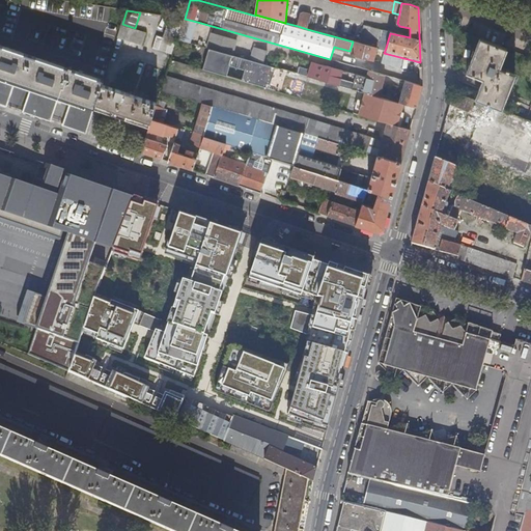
[(301,12),(298,26),(307,29),(312,14),(304,12),(301,12)]
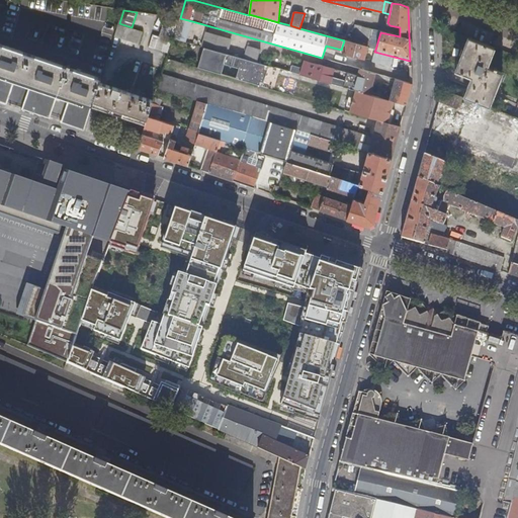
[(172,39),(179,18),(166,16),(160,36),(172,39)]
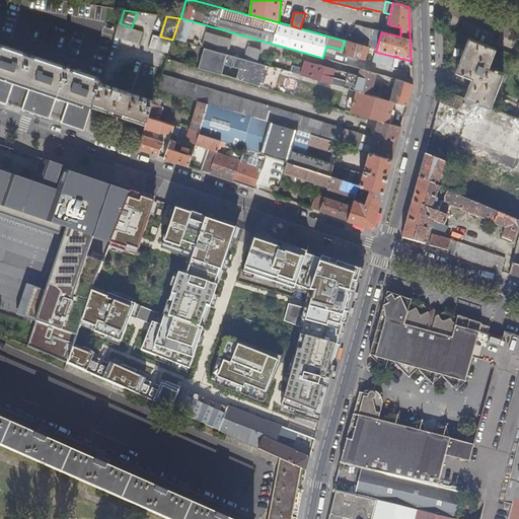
[(193,21),(180,18),(173,40),(186,43),(193,21)]
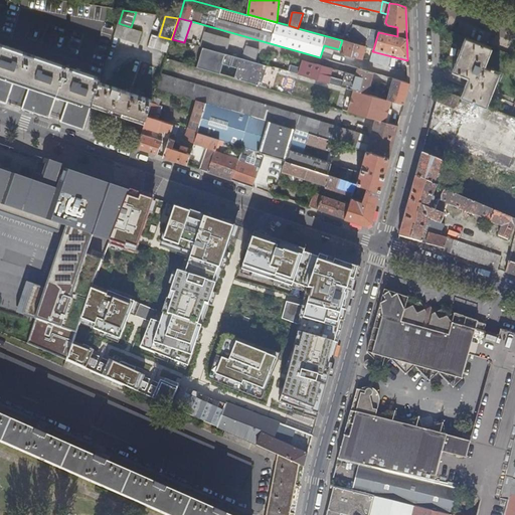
[(119,24),(115,36),(139,44),(143,32),(119,24)]
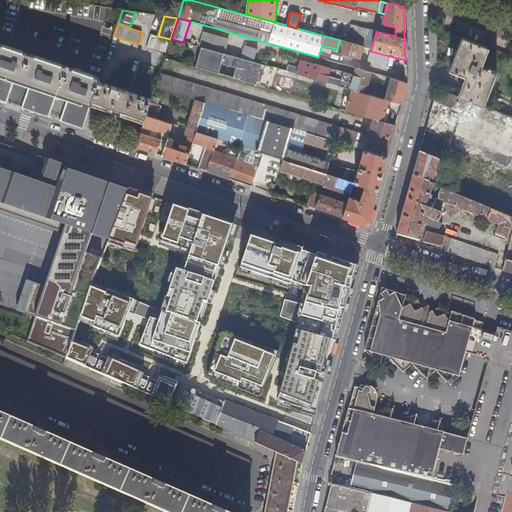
[(363,47),(371,49),(376,32),(351,25),(346,42),(363,47)]
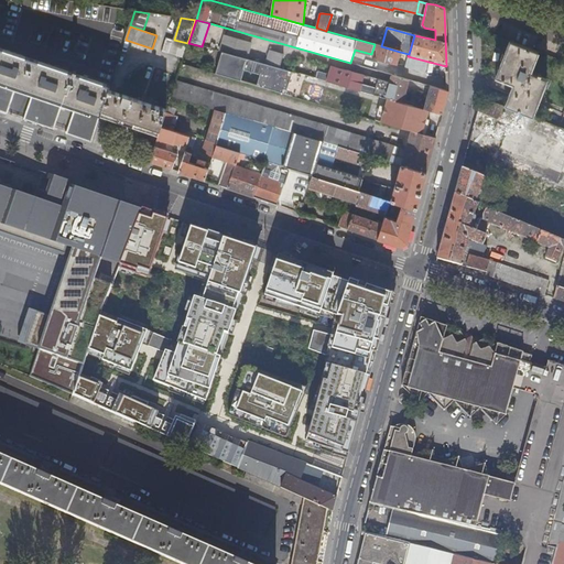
[(225,38),(219,51),(224,52),(246,58),(251,42),(227,35),(225,38)]
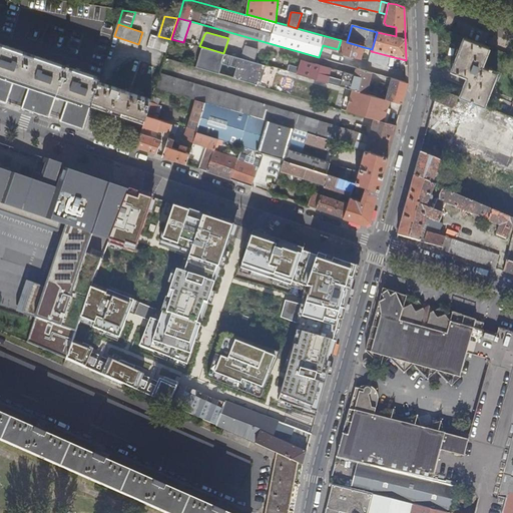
[(152,35),(148,47),(166,52),(170,40),(152,35)]
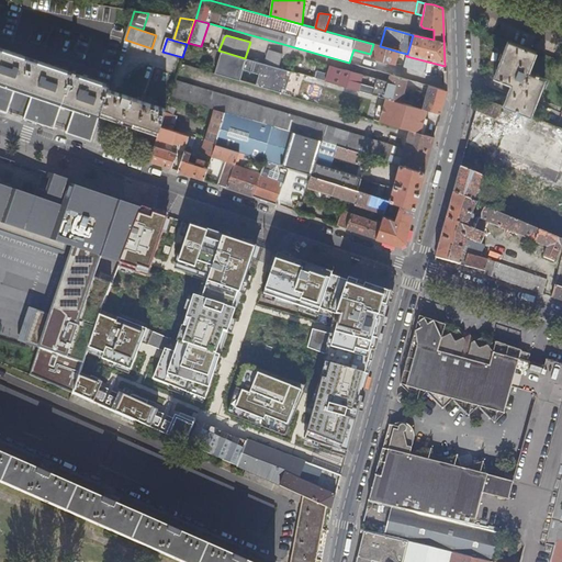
[(508,41),(502,56),(530,67),(536,52),(508,41)]
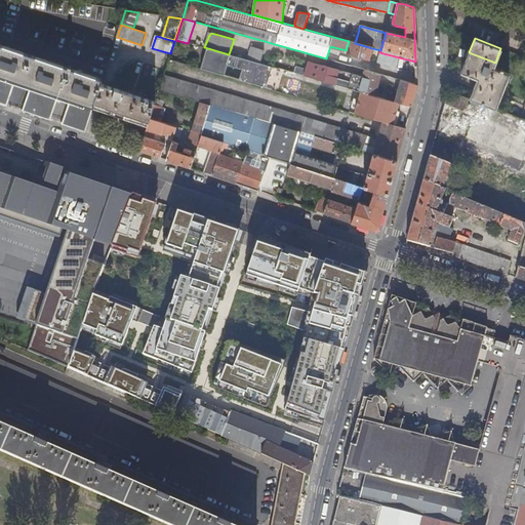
[(355,43),(352,42),(349,53),(369,59),(372,48),(355,43)]
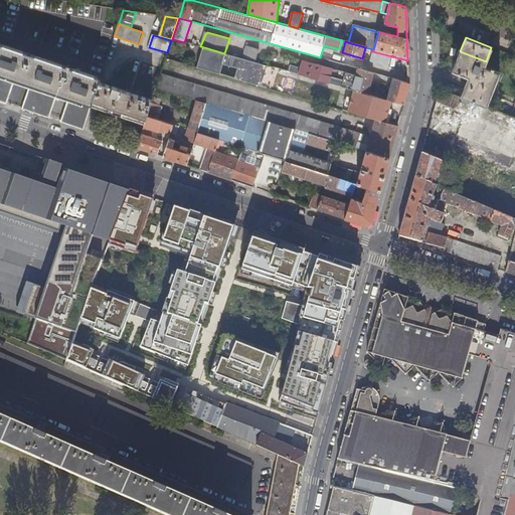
[(100,82),(101,76),(81,70),(81,71),(69,67),(70,65),(67,64),(67,66),(62,65),(63,63),(50,59),(49,60),(0,43),(0,101),(7,104),(15,80),(30,87),(23,109),(49,118),(57,96),(69,100),(61,122),(84,130),(93,105),(100,82)]
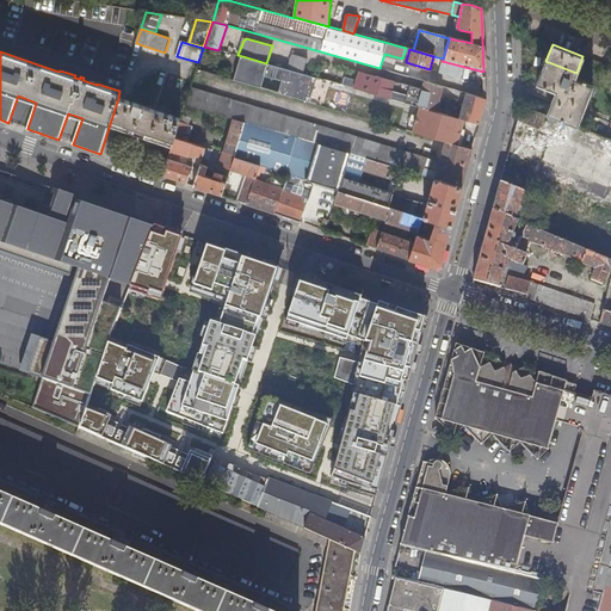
[(289,69),(319,78),(322,63),(294,55),(289,69)]
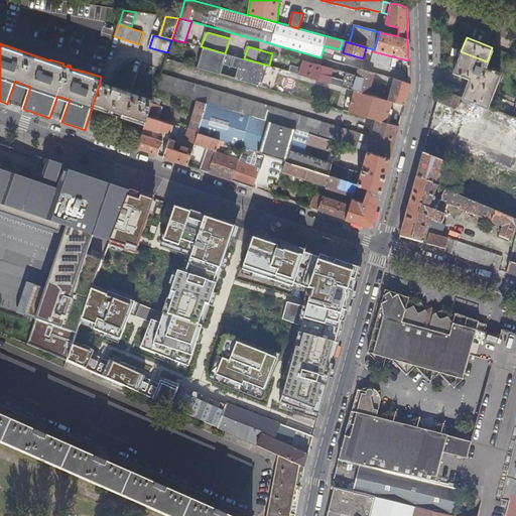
[(225,53),(205,47),(198,69),(221,75),(224,66),(238,70),(235,79),(262,87),(269,66),(244,58),(225,53)]
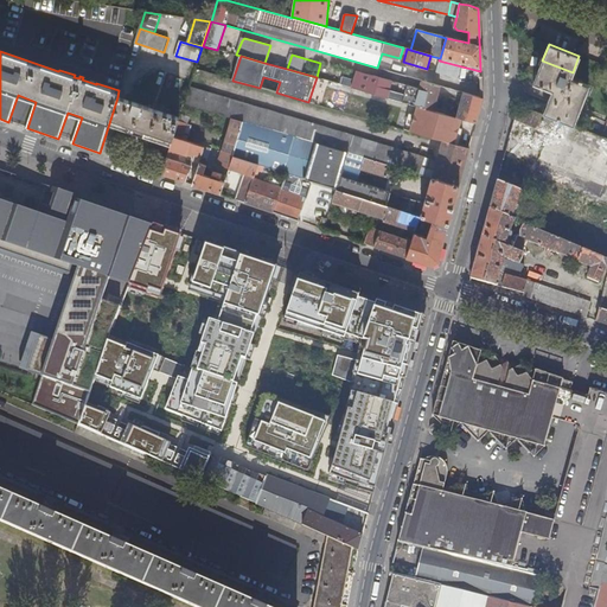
[(553,89),(544,113),(574,125),(588,85),(581,82),(582,80),(579,78),(577,81),(570,78),(573,72),(542,61),(534,82),(553,89)]
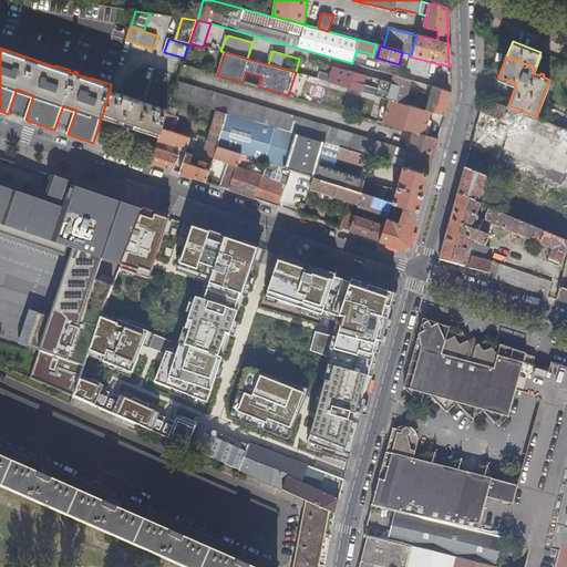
[(411,80),(394,75),(392,83),(366,76),(333,69),(331,76),(320,72),(318,79),(391,102),(403,105),(411,80)]
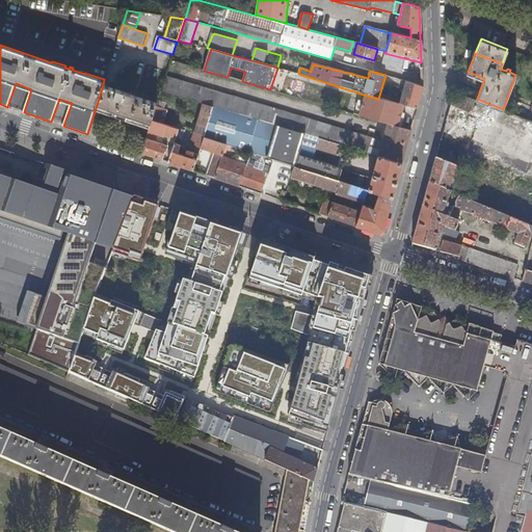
[(372,138),(166,77),(161,91),(204,104),(213,107),(348,147),(378,156),(402,163),(411,132),(401,129),(388,126),(380,150),(373,148),(374,143),(371,142),(372,138)]
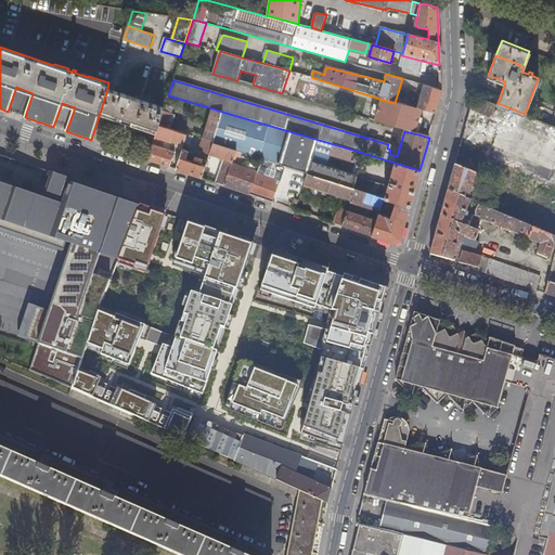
[(435,114),(441,91),(424,86),(418,104),(408,101),(407,106),(425,112),(435,114)]
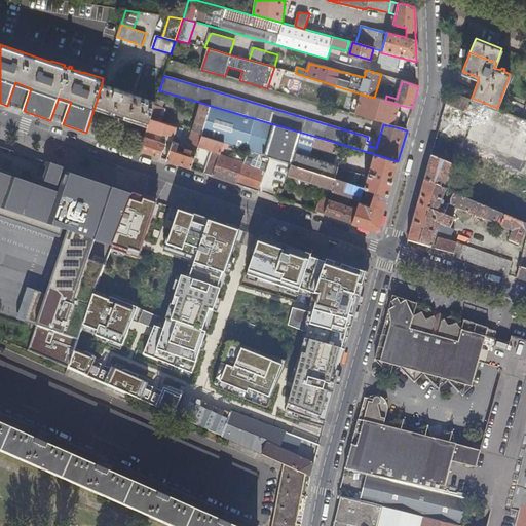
[(102,84),(95,107),(148,125),(155,102),(146,99),(147,96),(137,91),(136,96),(102,84)]
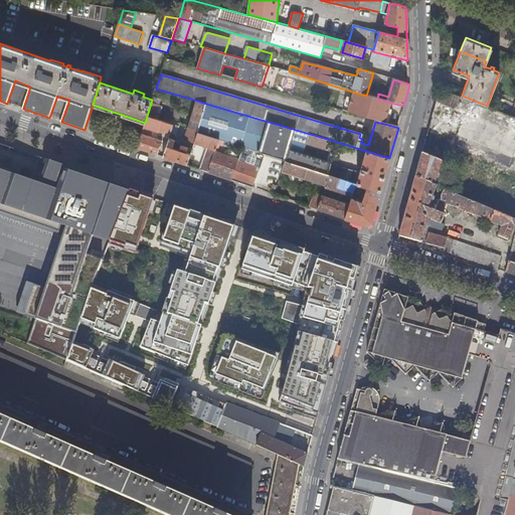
[(388,125),(394,104),(377,99),(366,96),(355,93),(350,115),(375,122),(388,125)]
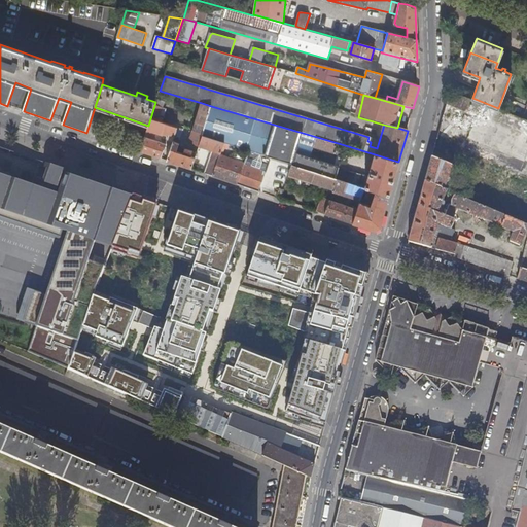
[(211,106),(202,103),(189,143),(199,146),(203,136),(211,106)]
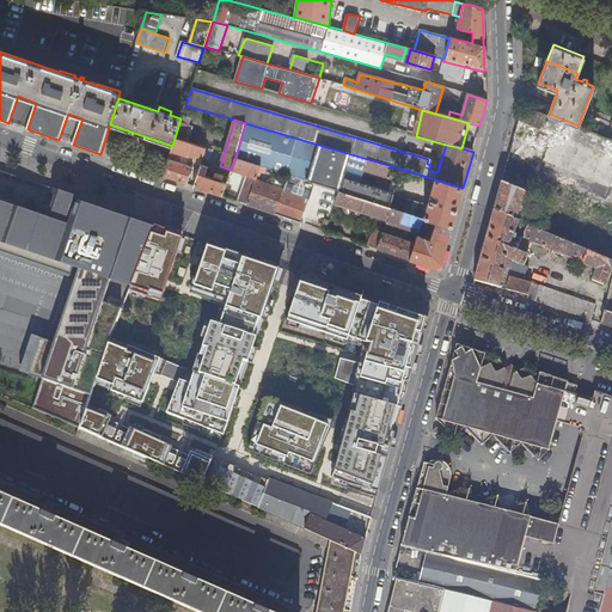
[(398,181),(401,169),(245,123),(236,158),(261,166),(289,175),(314,183),(340,191),(366,200),(390,207),(392,200),(393,194),(360,183),(363,171),(398,181)]
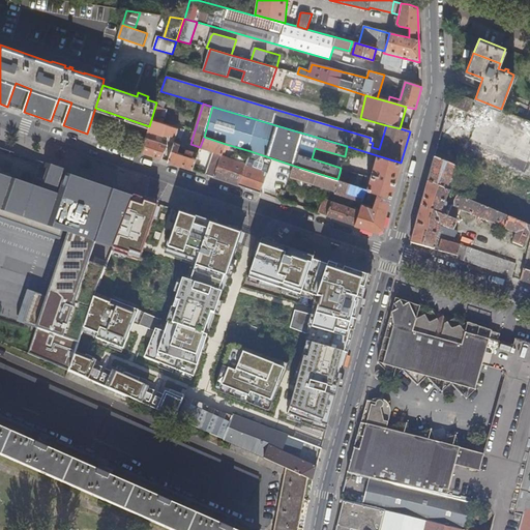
[(448,107),(446,116),(454,118),(457,109),(448,107)]
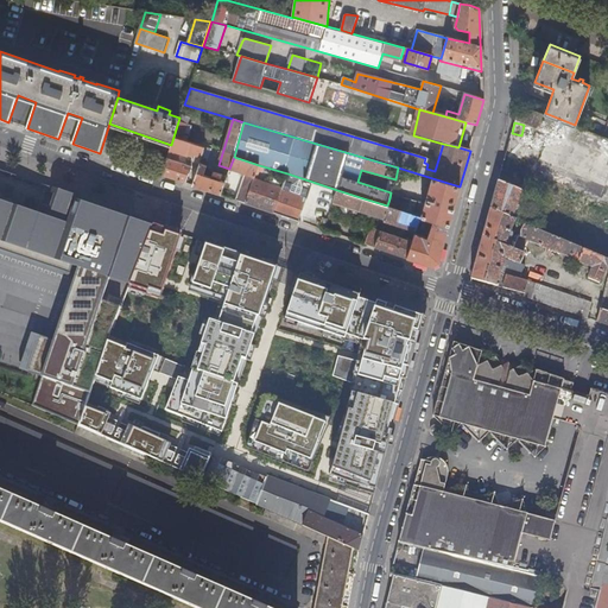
[(185,127),(177,125),(173,137),(182,140),(185,127)]
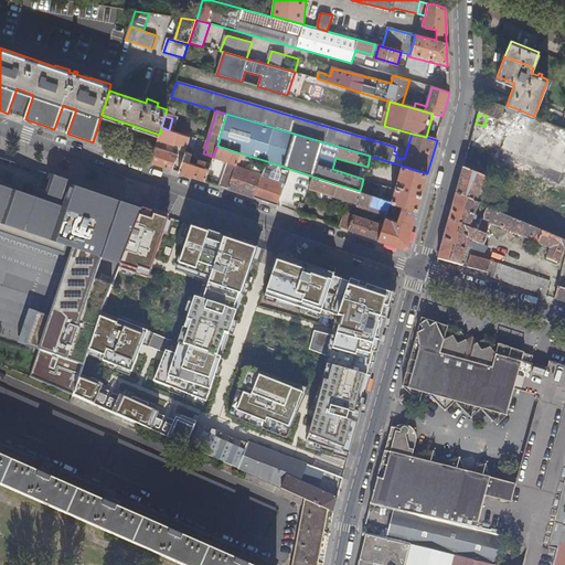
[(161,127),(155,147),(164,150),(168,142),(173,145),(176,138),(182,140),(178,151),(185,155),(185,151),(187,149),(191,137),(169,130),(161,127)]
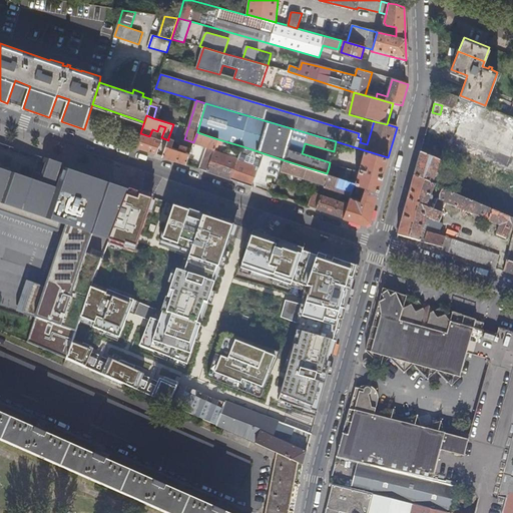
[(156,139),(161,140),(161,137),(165,127),(159,125),(157,131),(155,138),(156,139)]
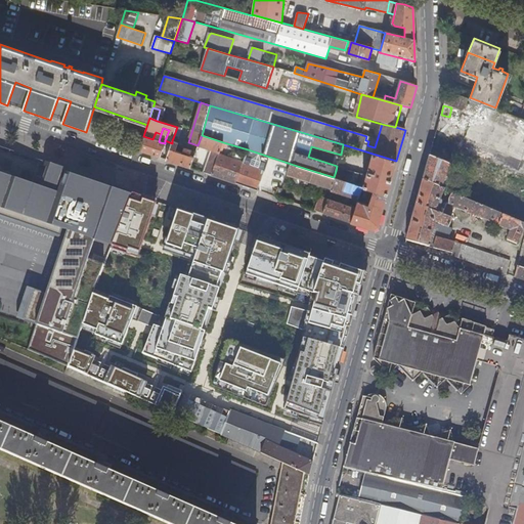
[(156,132),(153,139),(159,141),(161,134),(156,132)]
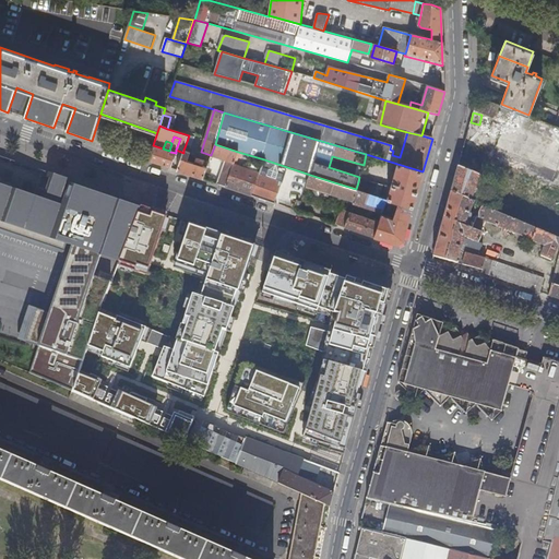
[(215,144),(211,155),(234,163),(236,157),(238,152),(215,144)]
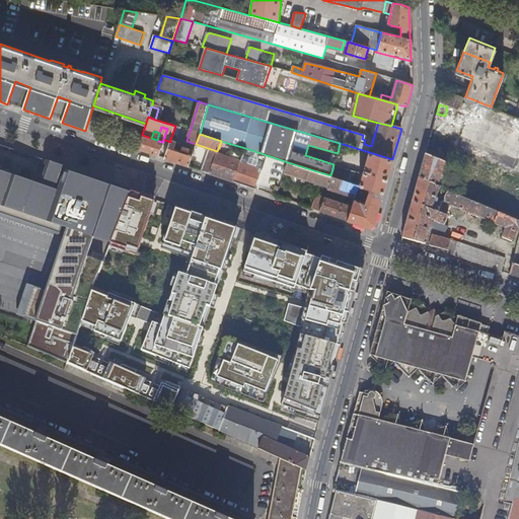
[(142,135),(138,149),(159,156),(162,146),(157,144),(158,141),(157,140),(151,138),(142,135)]
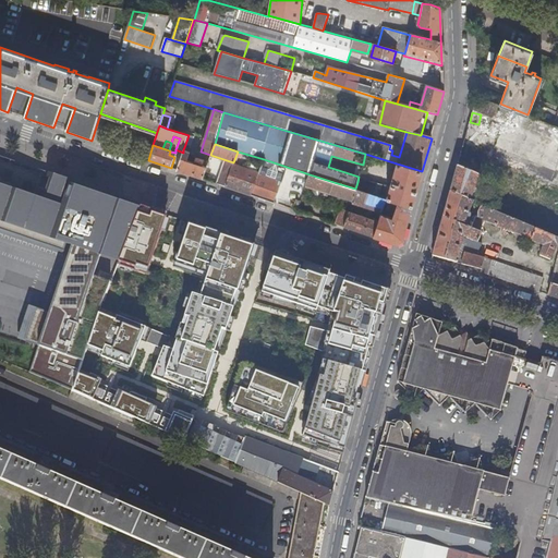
[(203,179),(207,167),(203,166),(204,160),(198,158),(196,158),(195,159),(194,162),(187,160),(190,152),(186,150),(183,149),(183,153),(177,170),(203,179)]
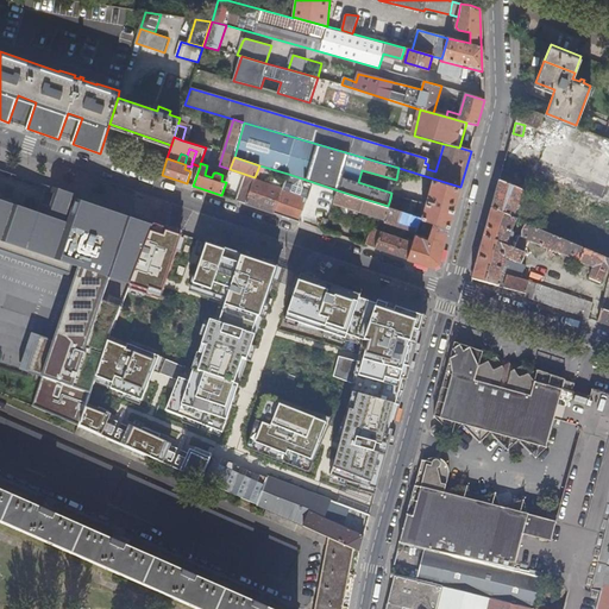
[(259,165),(257,171),(286,180),(288,174),(259,165)]
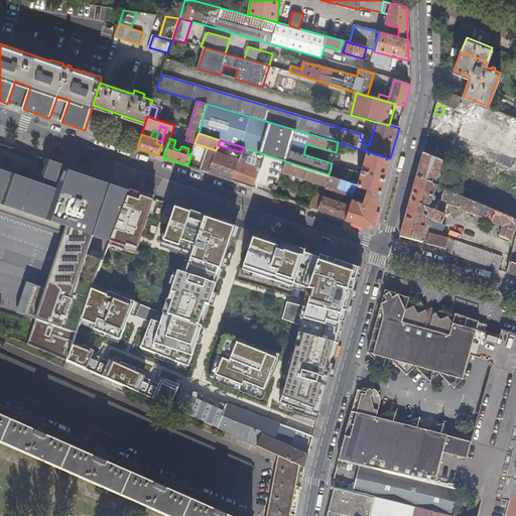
[(265,154),(244,147),(242,152),(242,154),(246,155),(263,161),(265,154)]
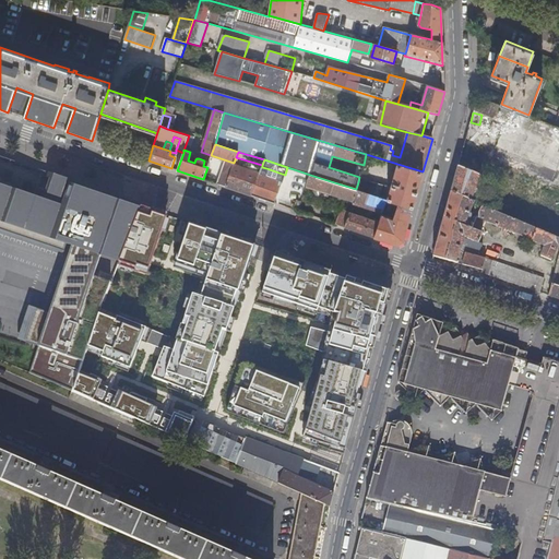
[(245,167),(234,164),(233,168),(226,187),(252,195),(259,175),(260,173),(249,169),(249,166),(245,165),(245,167)]
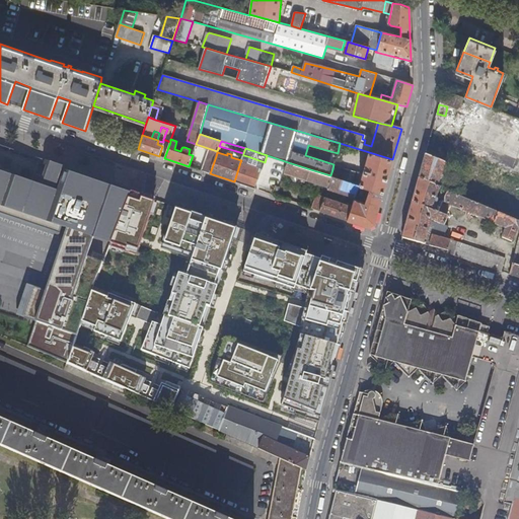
[(383,193),(392,159),(369,152),(367,160),(363,159),(360,167),(357,167),(356,171),(363,173),(359,184),(364,187),(370,189),(383,193)]
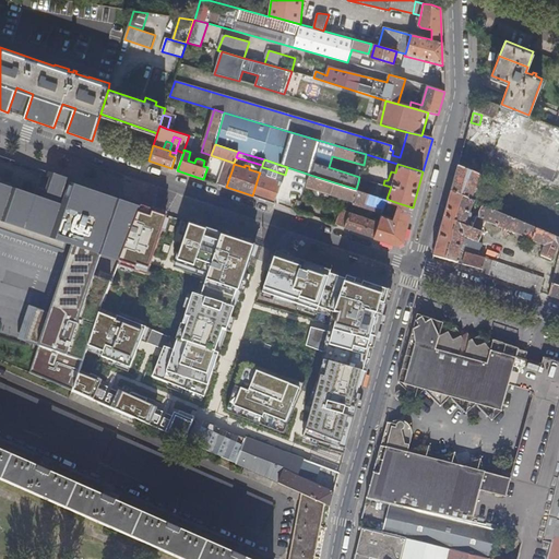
[(224,166),(218,183),(226,187),(233,168),(224,166)]
